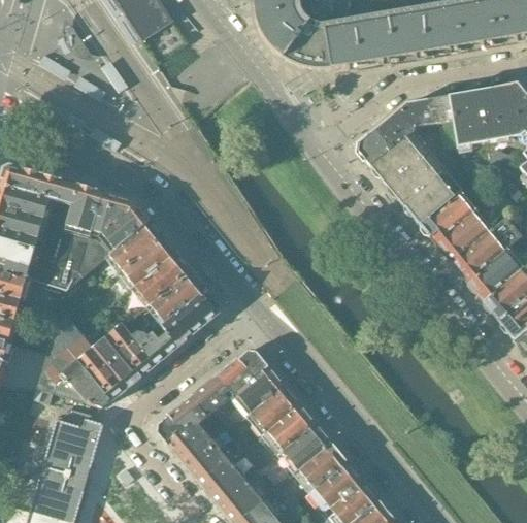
[(116,0),(144,41),(145,40),(143,37),(155,0),(116,0)]
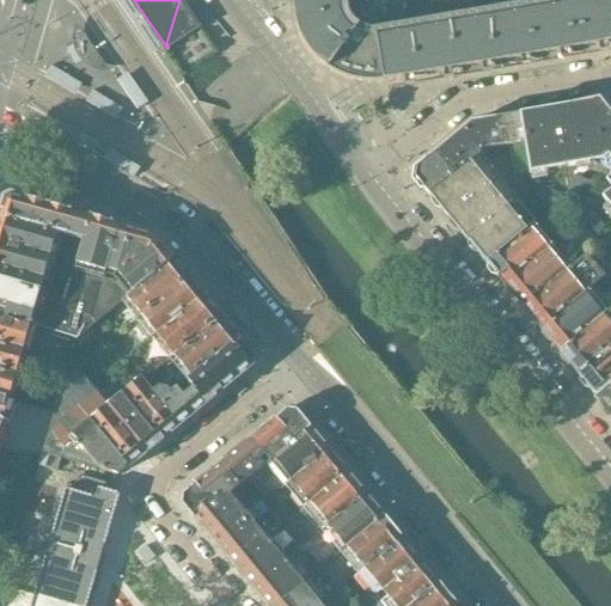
[(569,46),(599,41),(609,38),(610,38),(610,0),(294,0),(295,2),(295,5),(295,7),(295,10),(295,12),(297,14),(299,25),(304,36),(305,38),(306,41),(307,43),(309,46),(311,48),(312,49),(315,51),(316,54),(318,56),(327,62),(328,63),(329,65),(330,66),(331,66),(333,67),(334,67),(335,68),(337,69),(338,69),(346,73),(356,77),(359,77),(360,77),(361,77),(362,78),(365,78),(366,78),(367,78),(368,78),(371,78),(372,78),(373,78),(376,78),(377,78),(378,78),(379,78),(382,78),(383,78),(384,77),(385,77),(404,73),(414,72),(443,67),(453,66),(463,63),(482,60),(492,59),(521,54),(531,51),(560,47),(569,46)]
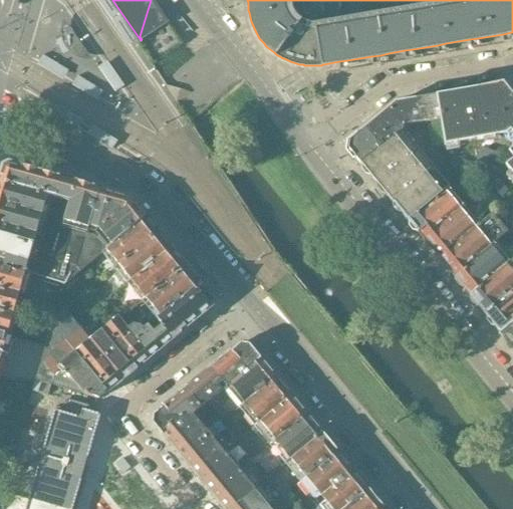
[(76,51),(81,53),(86,49),(68,24),(63,27),(63,33),(65,38),(68,43),(71,47),(76,51)]
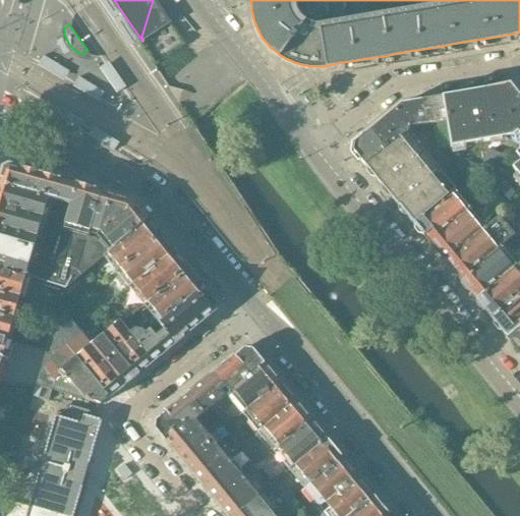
[(519,93),(511,81),(504,82),(512,133),(515,132),(518,129),(519,130),(519,148),(516,150),(519,155),(519,93)]
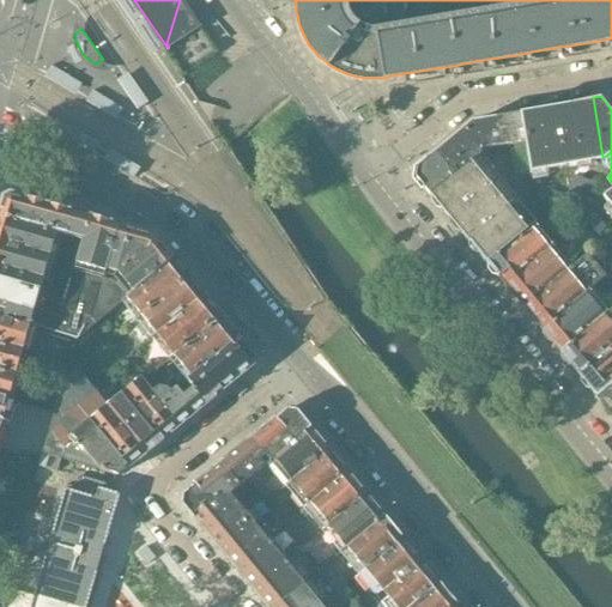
[(603,157),(593,97),(522,109),(527,138),(528,151),(532,169),(603,157)]
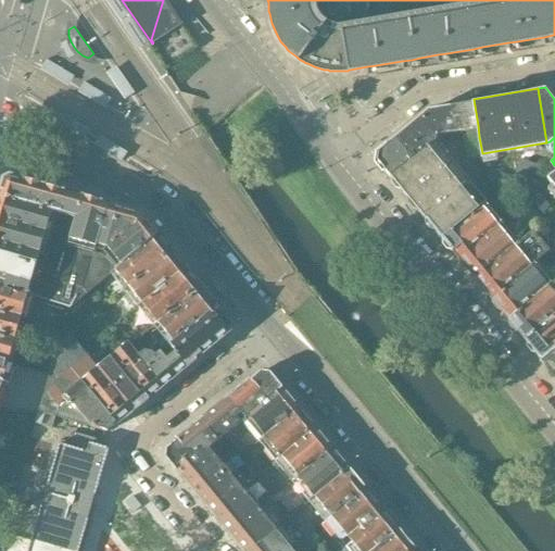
[(478,125),(474,99),(450,103),(454,129),(467,127),(478,125)]
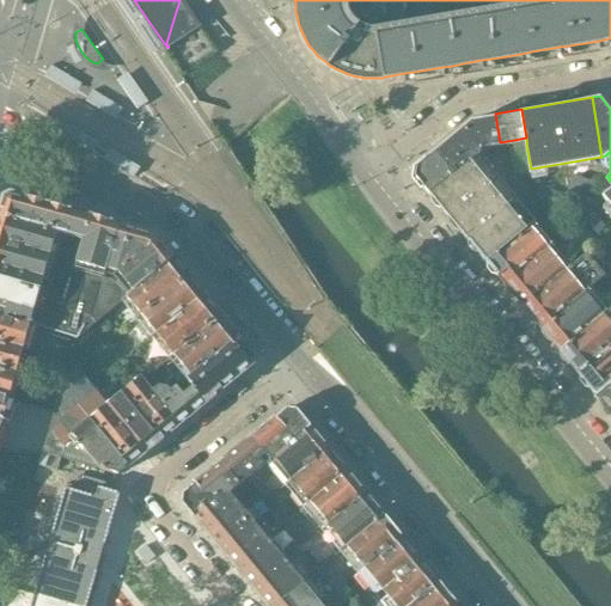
[(472,117),(427,154),(425,152),(414,161),(413,173),(421,185),(423,183),(431,190),(480,150),(482,145),(500,142),(495,114),(472,117)]
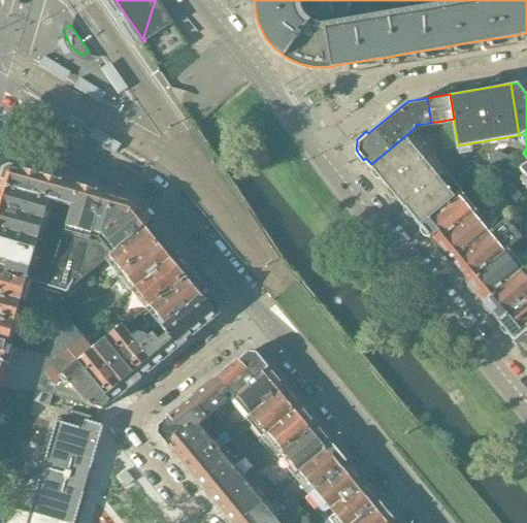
[(456,144),(454,130),(453,122),(440,124),(445,145),(456,144)]
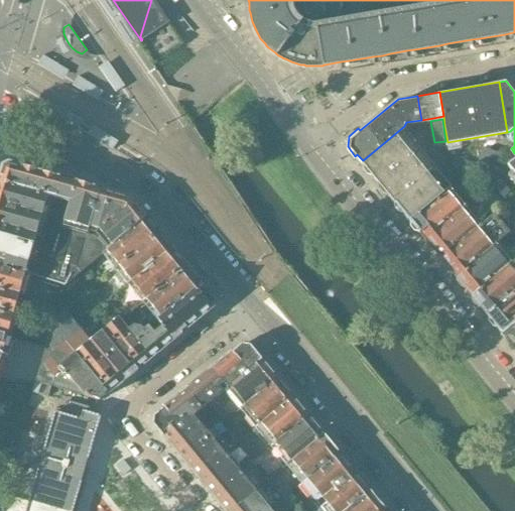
[(379,180),(421,146),(404,126),(363,160),(363,161),(364,165),(368,171),(372,172),(379,180)]
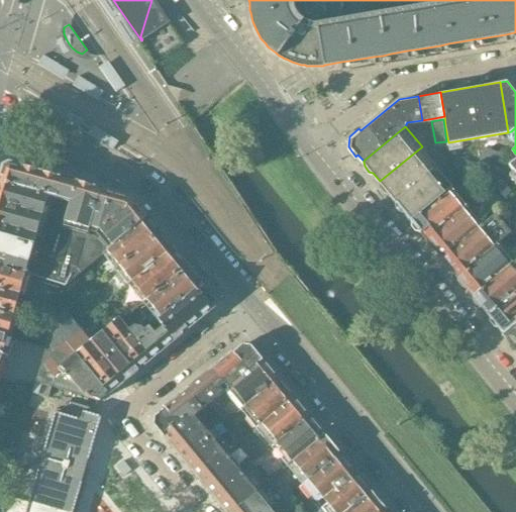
[(480,156),(503,164),(507,152),(484,144),(480,156)]
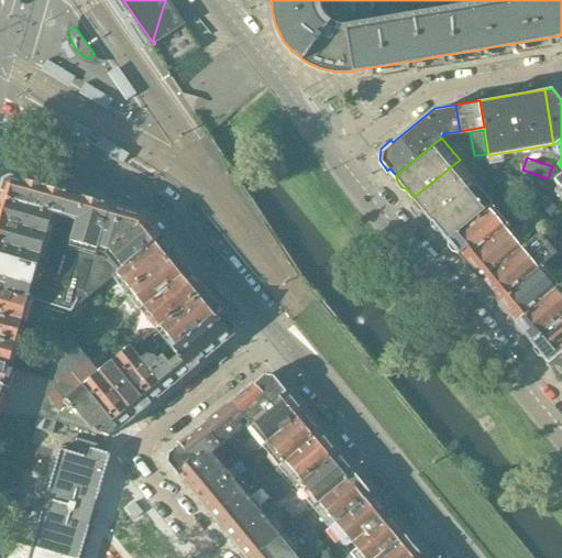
[(430,218),(476,181),(460,160),(414,197),(414,198),(415,203),(419,208),(423,209),(430,218)]
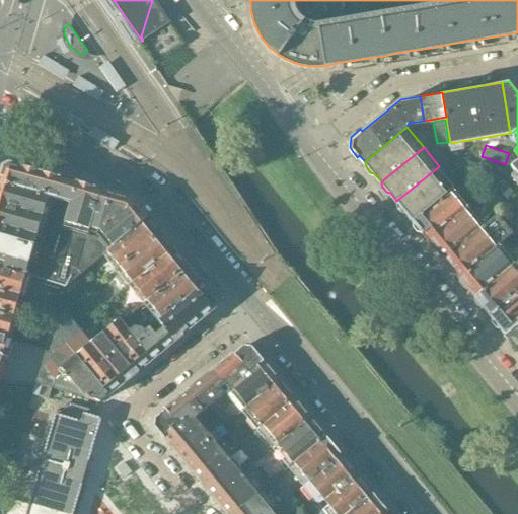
[(454,161),(489,174),(492,166),(457,153),(454,161)]
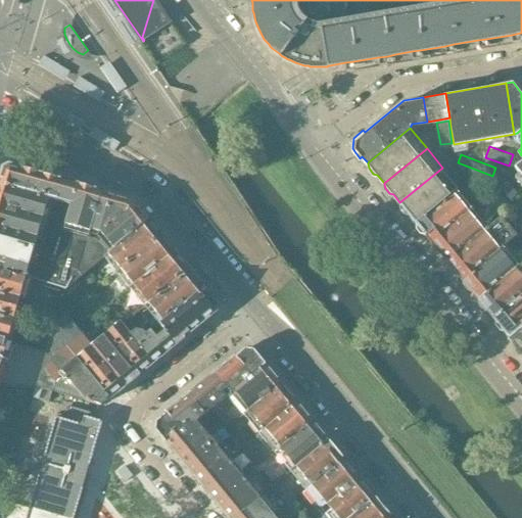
[(3,166),(0,175),(0,270),(26,278),(64,288),(105,253),(148,217),(133,197),(10,161),(3,166)]
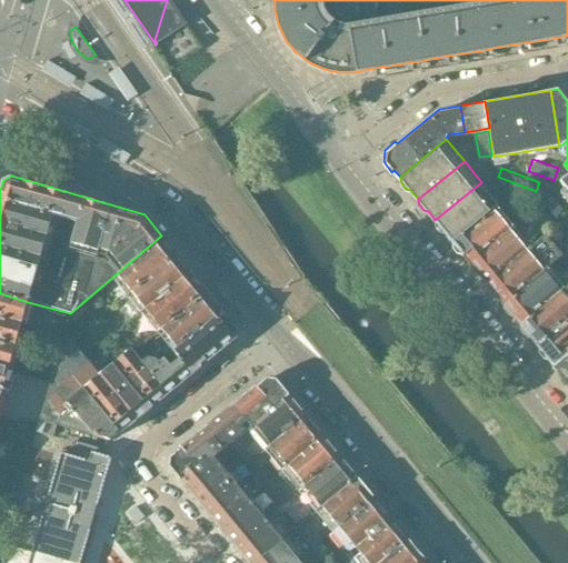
[(489,209),(497,203),(497,202),(481,182),(435,220),(436,224),(440,230),(445,232),(451,240),(489,209)]
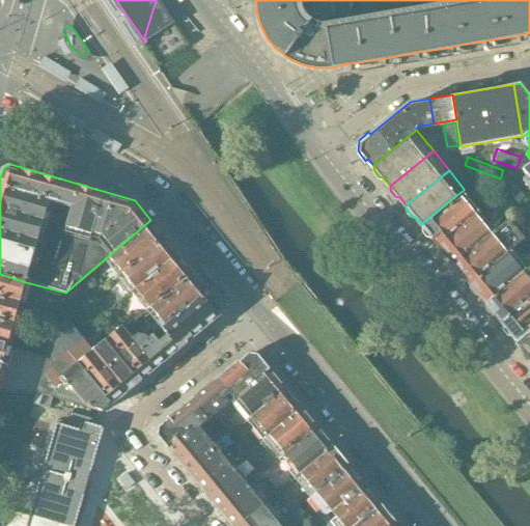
[(503,178),(519,198),(525,193),(509,173),(503,178)]
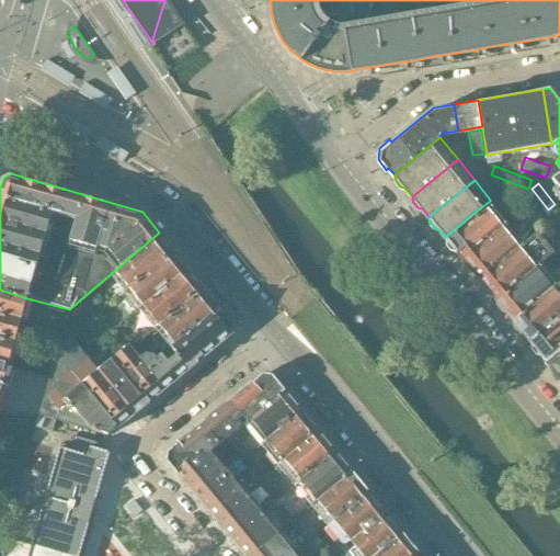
[(490,201),(482,206),(445,237),(446,238),(447,244),(450,248),(456,249),(457,251),(458,249),(464,256),(506,222),(490,201)]
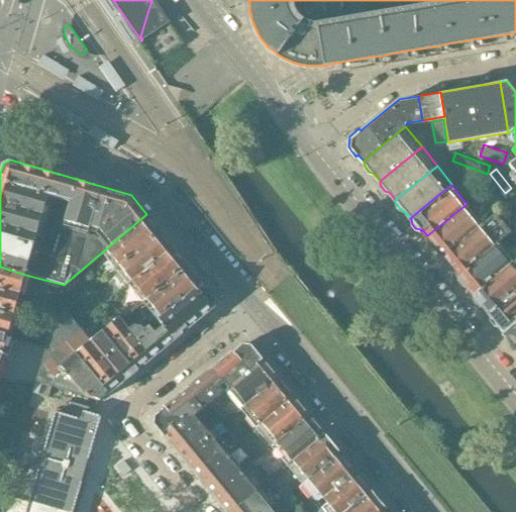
[(442,253),(482,222),(490,215),(476,199),(468,205),(467,204),(427,235),(428,236),(429,240),(433,245),(437,246),(442,253)]
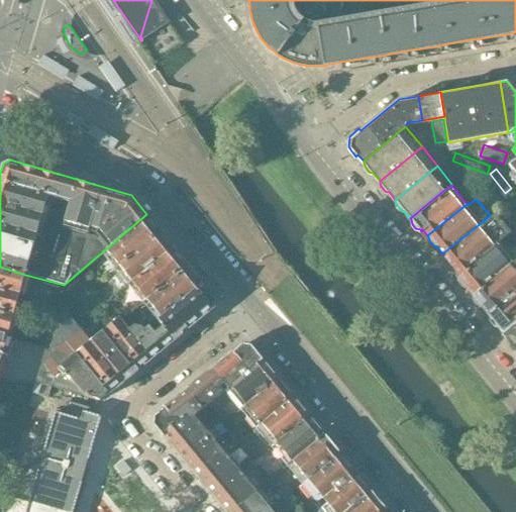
[(497,240),(509,230),(494,212),(490,215),(482,222),(442,253),(443,254),(444,259),(448,264),(452,265),(458,272),(497,240)]
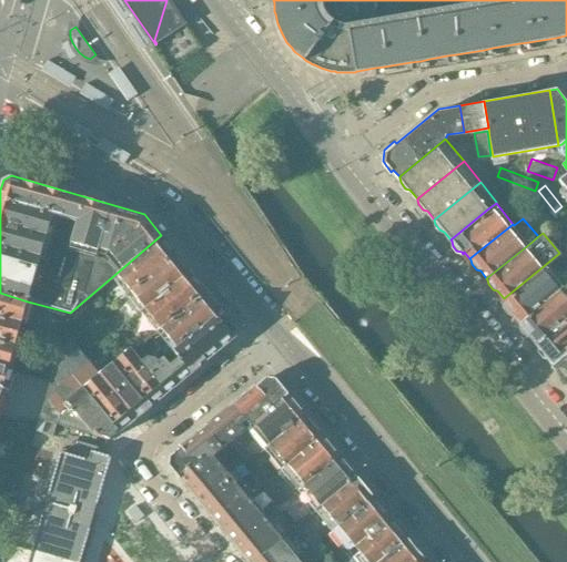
[(175,252),(161,235),(114,275),(129,292),(175,252)]
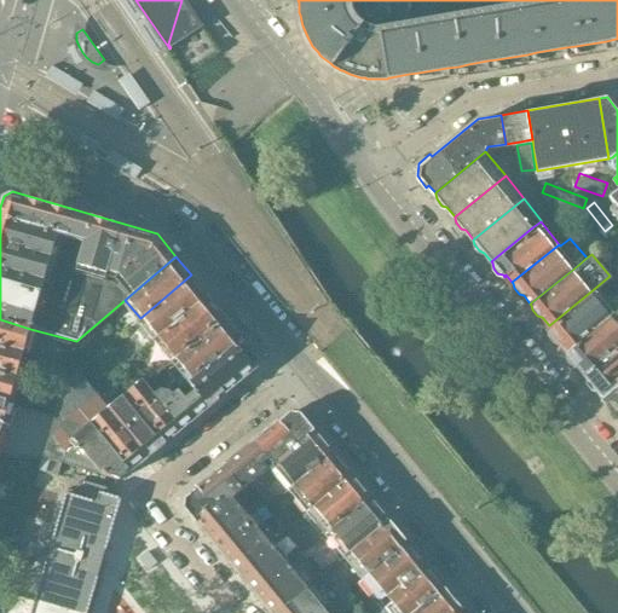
[(207,294),(191,275),(140,318),(155,336),(207,294)]
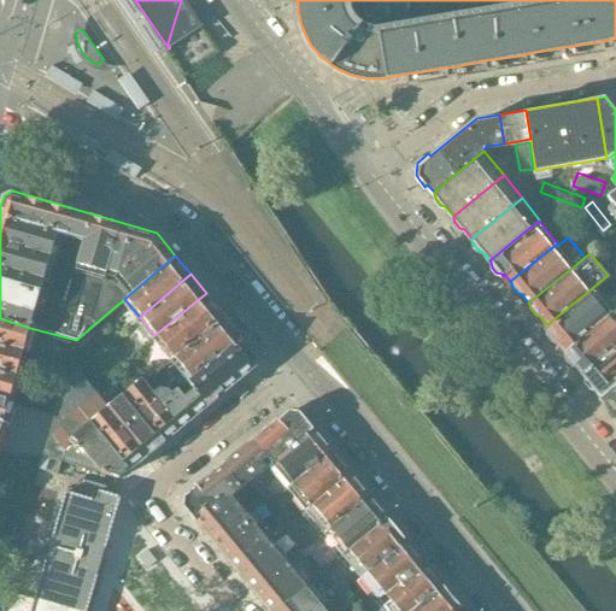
[(593,287),(547,324),(549,327),(549,332),(553,338),(558,339),(565,347),(612,310),(593,287)]
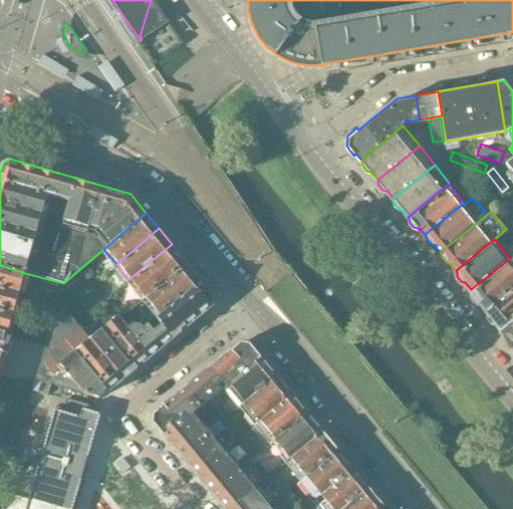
[(172,244),(129,279),(144,298),(187,263),(172,244)]
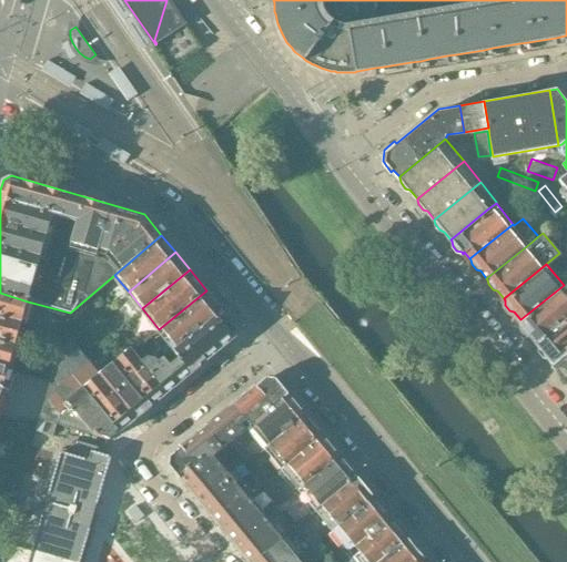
[(537,340),(566,316),(566,282),(564,285),(520,319),(522,322),(523,326),(527,330),(530,333),(537,340)]
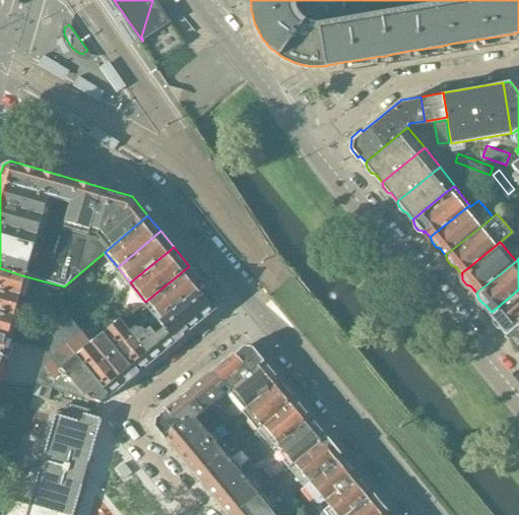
[(214,306),(199,286),(194,280),(198,277),(189,266),(145,302),(153,311),(151,314),(163,328),(155,333),(149,325),(144,329),(142,327),(135,326),(129,331),(151,358),(214,306)]
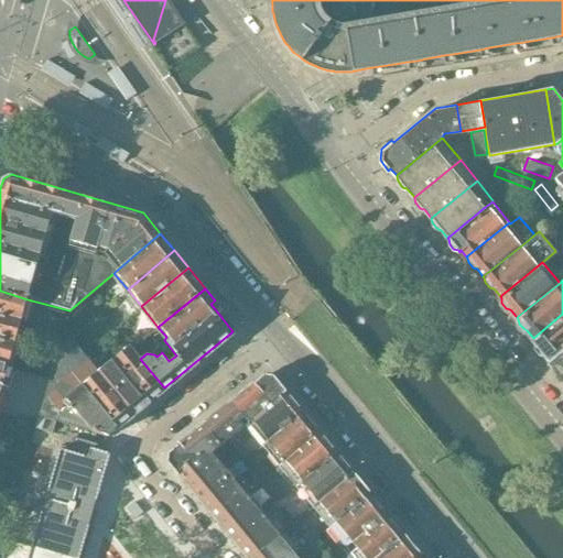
[(28,299),(0,291),(0,313),(22,320),(28,299)]
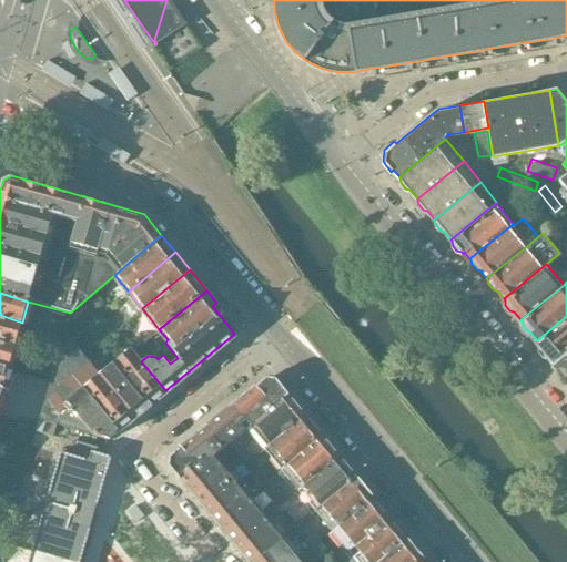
[(22,323),(0,315),(0,340),(16,345),(22,323)]
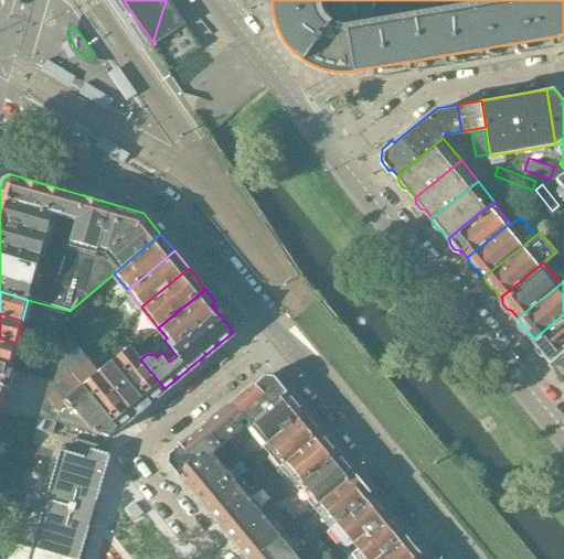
[(563,314),(534,339),(533,340),(546,357),(563,343),(563,314)]
